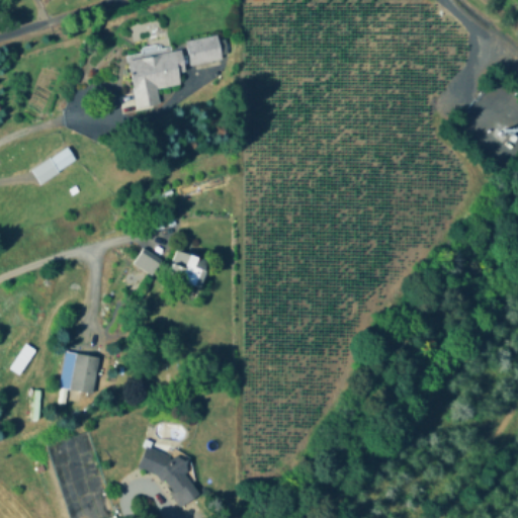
[(223,59),(191,67),(184,40),(217,32),(223,59)]
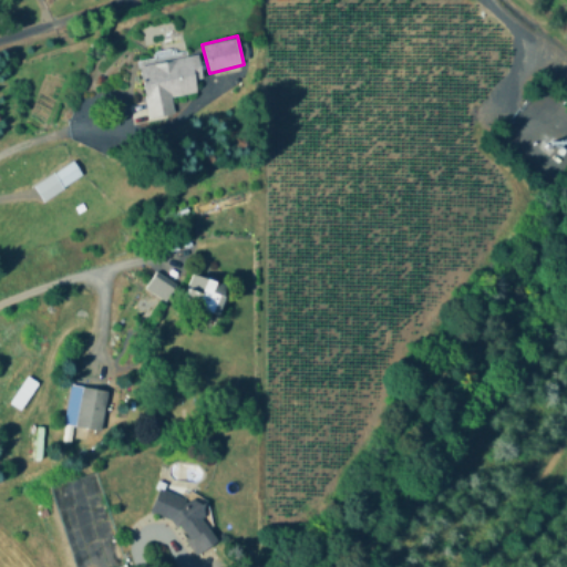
[(174,113),(150,117),(140,66),(198,55),(203,78),(195,80),(197,91),(171,95),(174,113)]
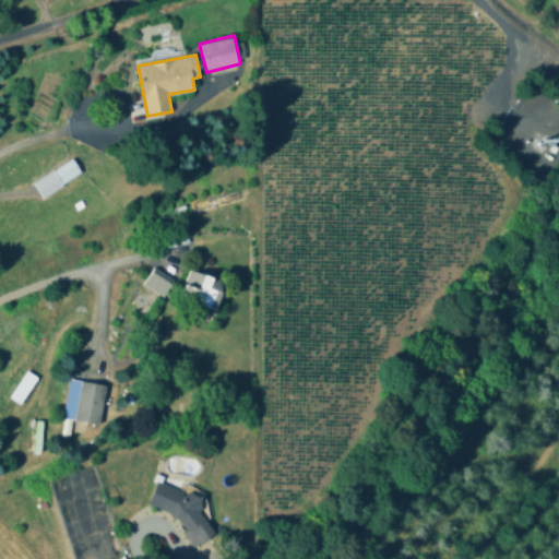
[(81,173),(58,186),(49,171),(72,158),(81,173)]
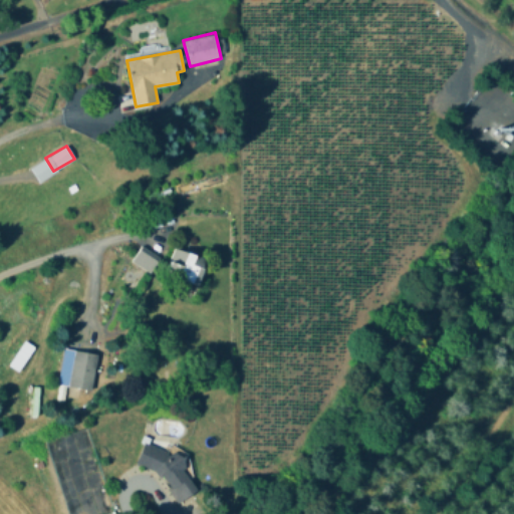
[(159,258),(150,273),(131,262),(140,247),(159,258)]
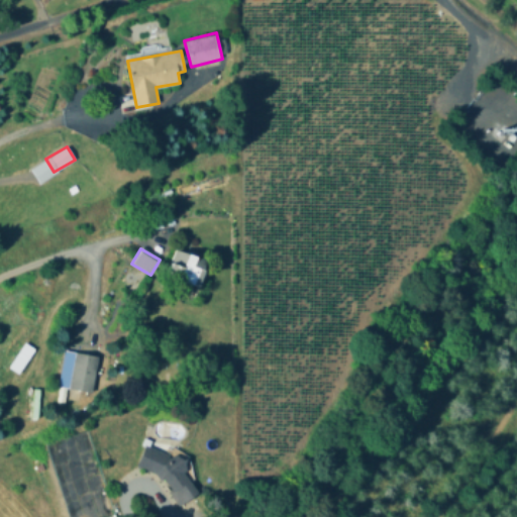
[(205,256),(196,287),(168,279),(176,248),(205,256)]
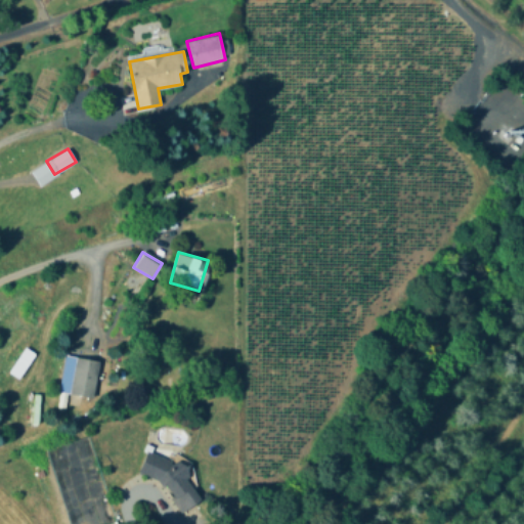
[(98,360),(93,398),(69,394),(75,356),(98,360)]
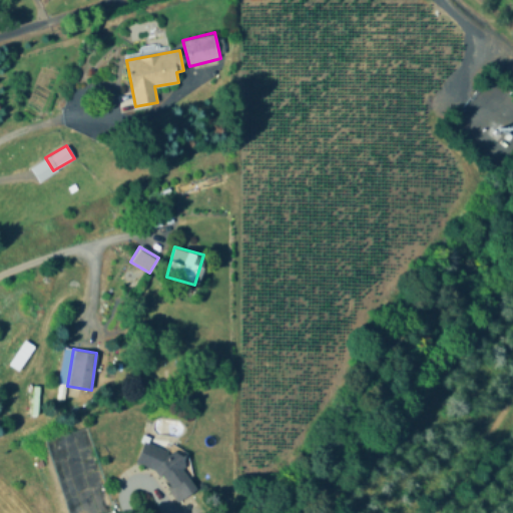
[(142,443),(171,453),(173,449),(185,454),(184,471),(195,487),(176,500),(161,475),(135,461),(142,443)]
